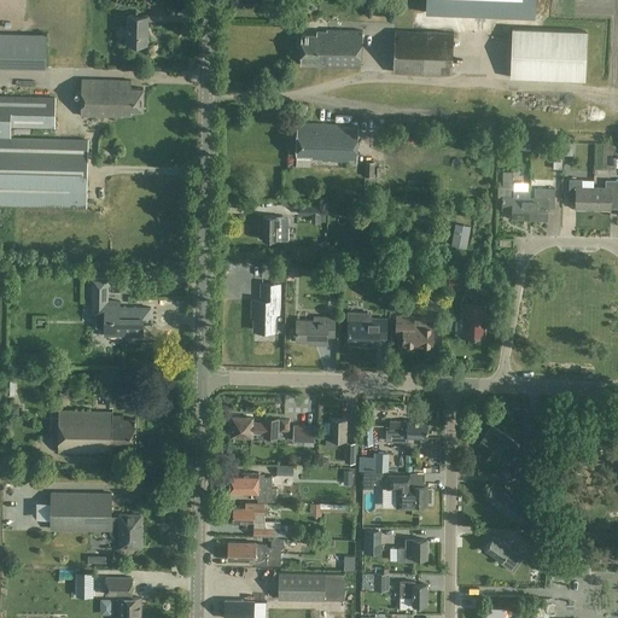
[(426,0),(426,12),(535,17),(535,0),(426,0)]
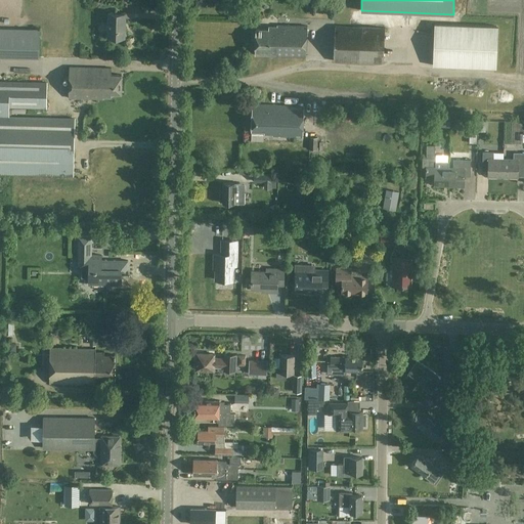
[(125,38),(125,13),(108,12),(107,38),(125,38)]
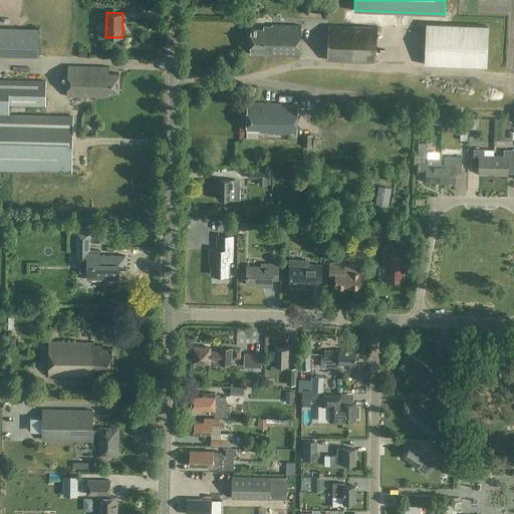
[(427,23),(425,64),(486,66),(487,25),(427,23)]
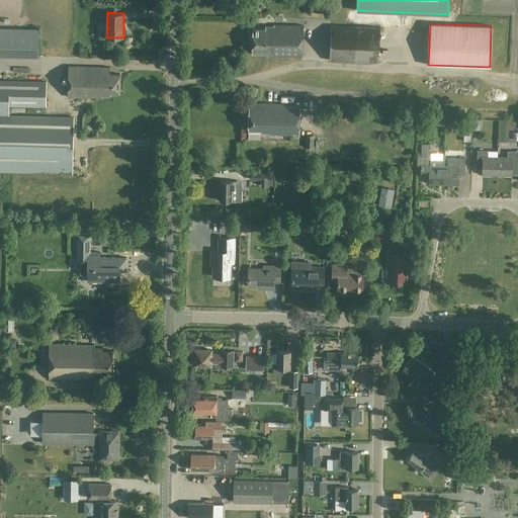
[(303,57),(304,26),(274,25),(274,26),(265,26),(265,29),(253,28),(252,55),(303,57)]
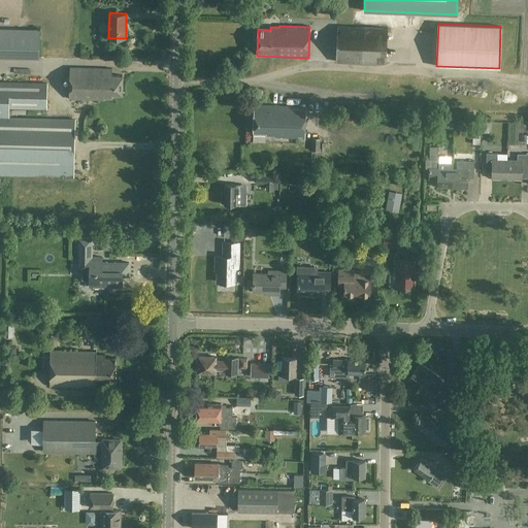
[(387,64),(388,28),(337,26),(335,62),(387,64)]
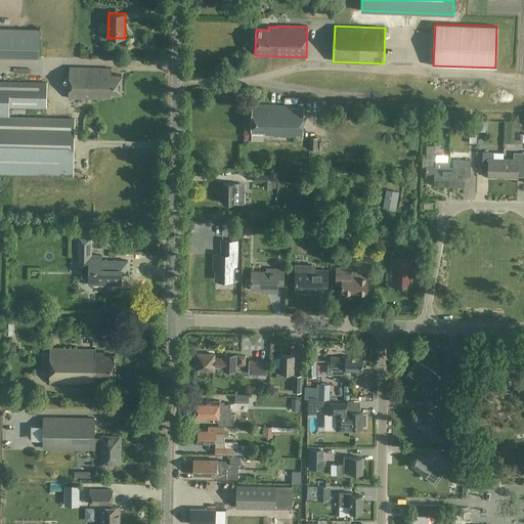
[(39,30),(0,28),(0,55),(38,56),(39,30)]
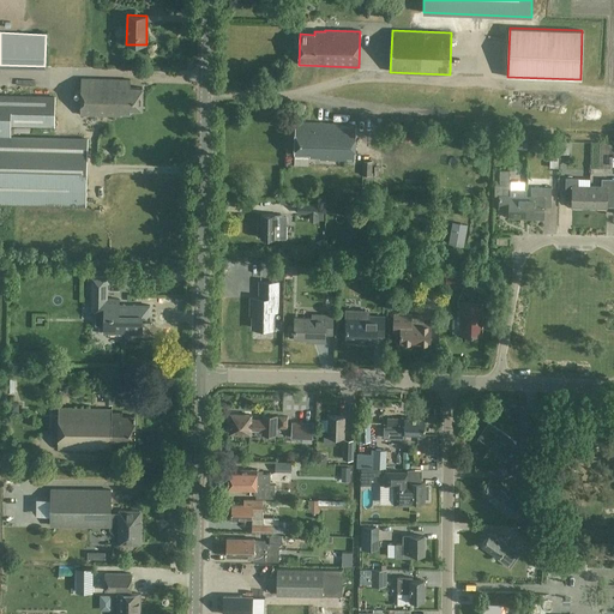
[(504,42),(504,32),(483,34),(483,43),(504,42)]
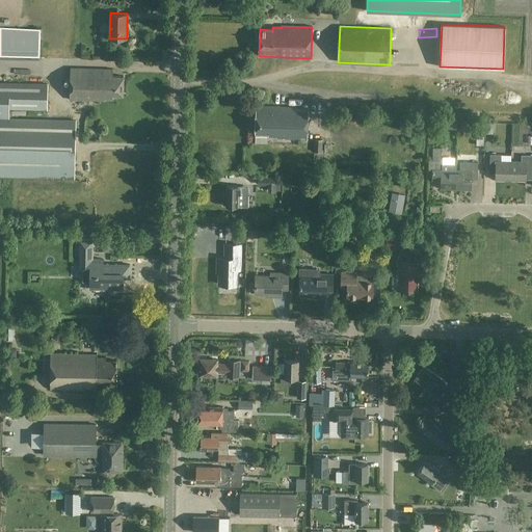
[(123,95),(124,76),(112,76),(113,70),(71,69),(70,100),(104,101),(104,99),(112,99),(112,95),(123,95)]
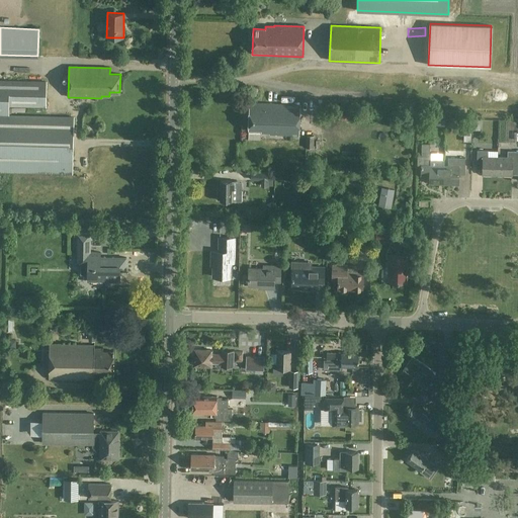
[(73,117),(45,116),(9,115),(9,106),(46,107),(46,82),(0,80),(0,171),(72,174),(73,117)]
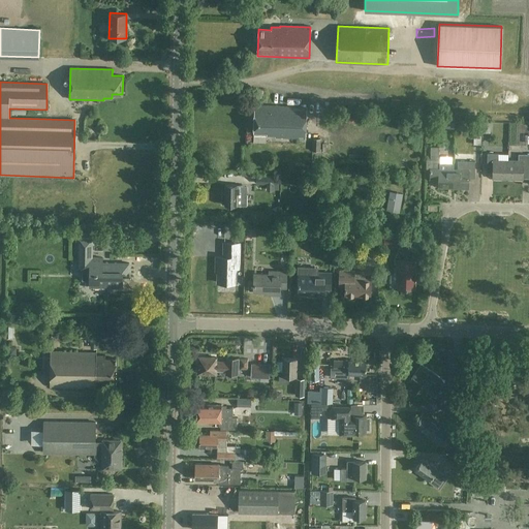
[(306,138),(307,107),(255,105),(254,132),(267,132),(267,135),(275,135),(275,137),(306,138)]
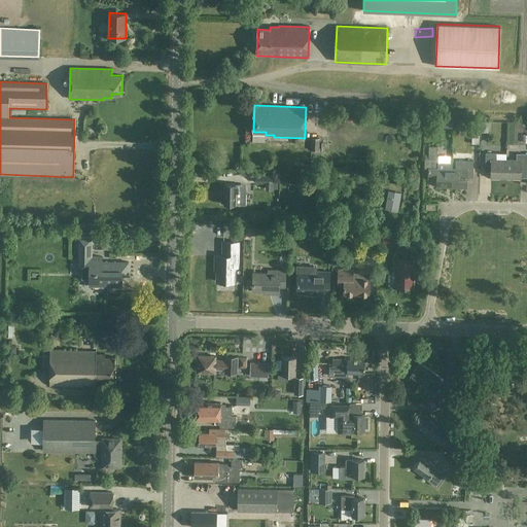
[(471,132),(480,132),(481,120),(471,120),(471,132)]
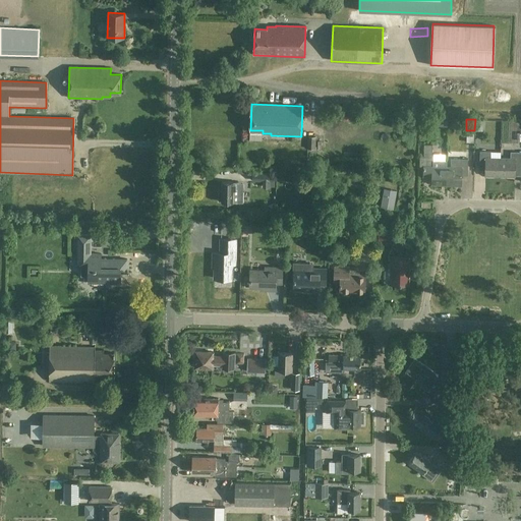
[(315,149),(315,136),(307,136),(307,149),(315,149)]
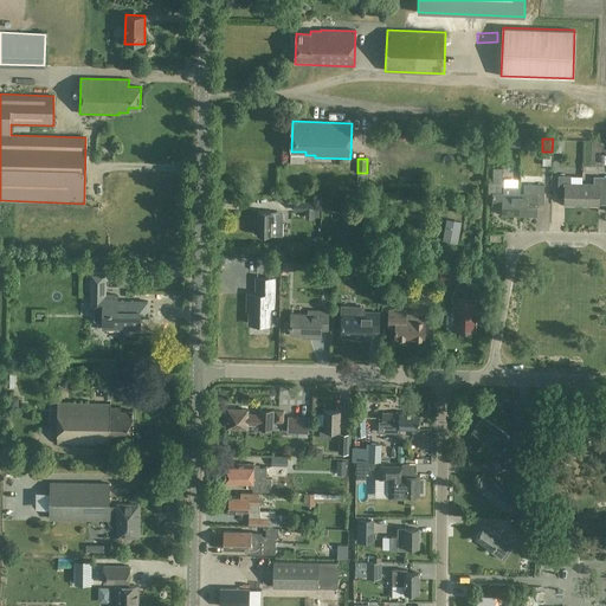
[(581,205),(582,184),(571,184),(571,176),(559,176),(558,193),(565,193),(563,205),(581,205)]
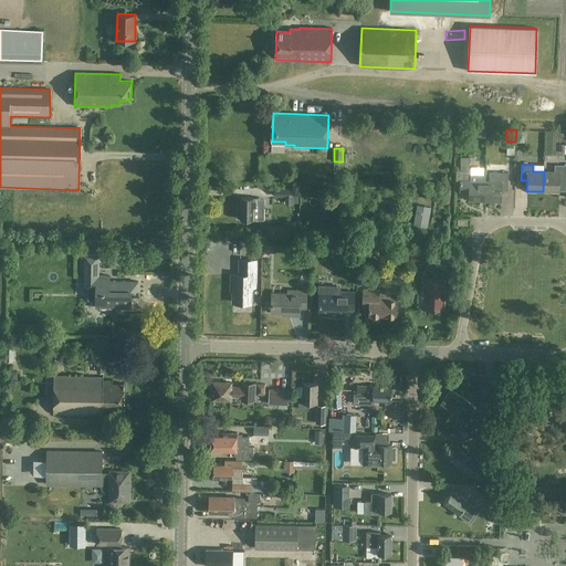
[(544,171),(543,191),(558,192),(558,181),(565,181),(565,165),(555,166),(555,171),(544,171)]
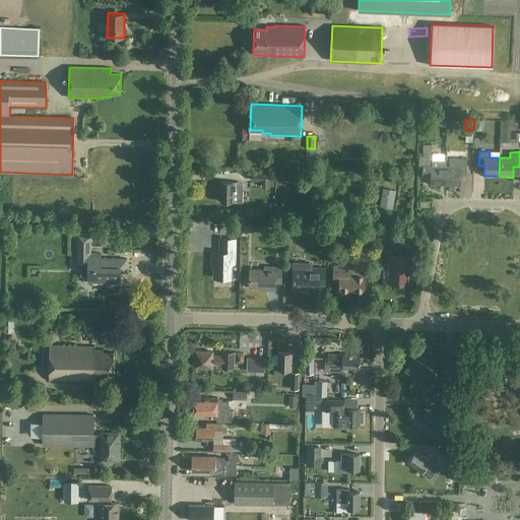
[(450,167),(446,167),(446,185),(460,185),(460,175),(466,175),(467,159),(450,158),(450,167)]
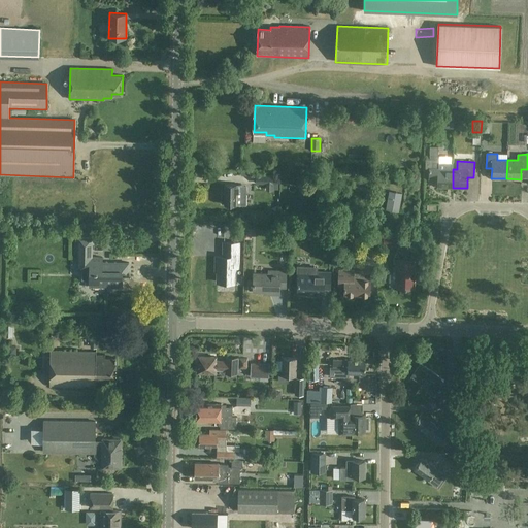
[(432,162),(432,167),(429,167),(429,178),(438,179),(437,188),(453,188),(453,169),(453,163),(432,162)]
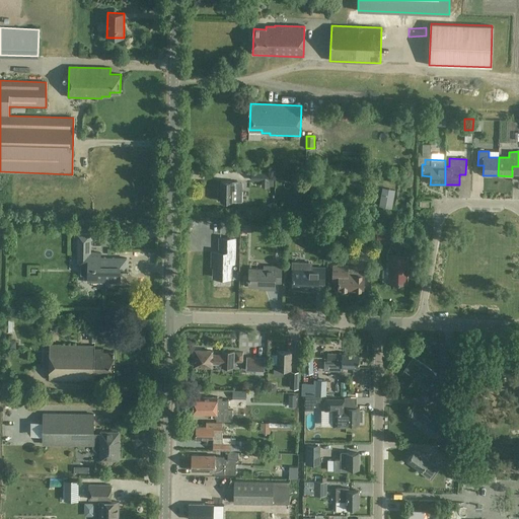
[(232,202),(232,201),(241,202),(241,183),(237,183),(237,181),(221,181),(221,201),(232,202)]
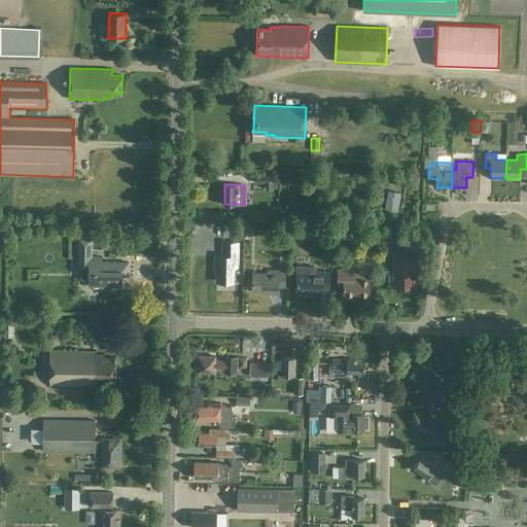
[(389,190),(385,209),(397,212),(401,194),(389,190)]
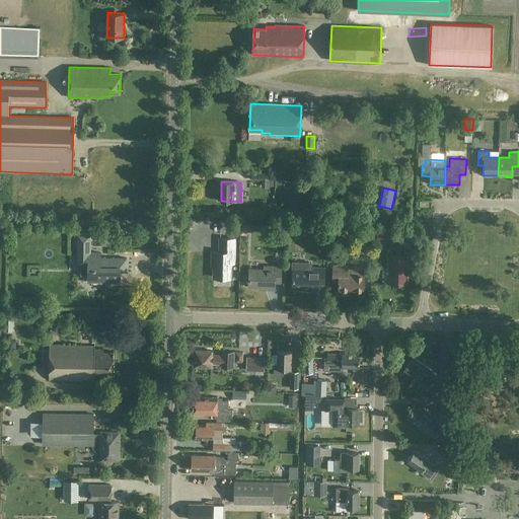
[(354,230),(352,220),(341,223),(343,232),(354,230)]
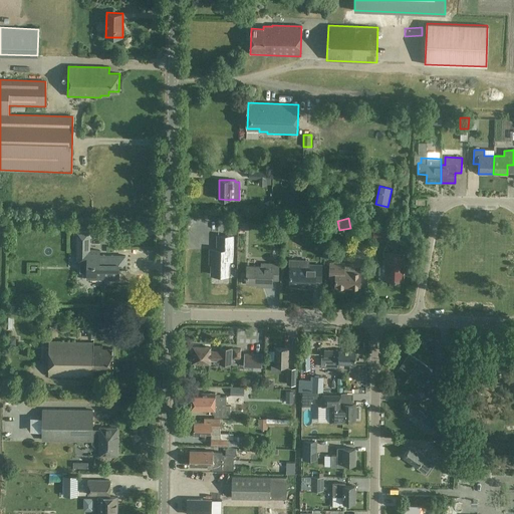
[(390,239),(390,229),(373,229),(373,239),(390,239)]
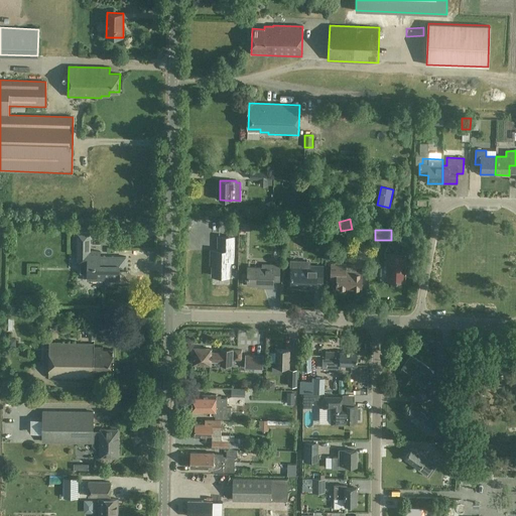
[(219,237),(219,244),(219,251),(211,251),(211,259),(213,259),(213,275),(229,275),(230,261),(232,261),(233,237),(219,237)]
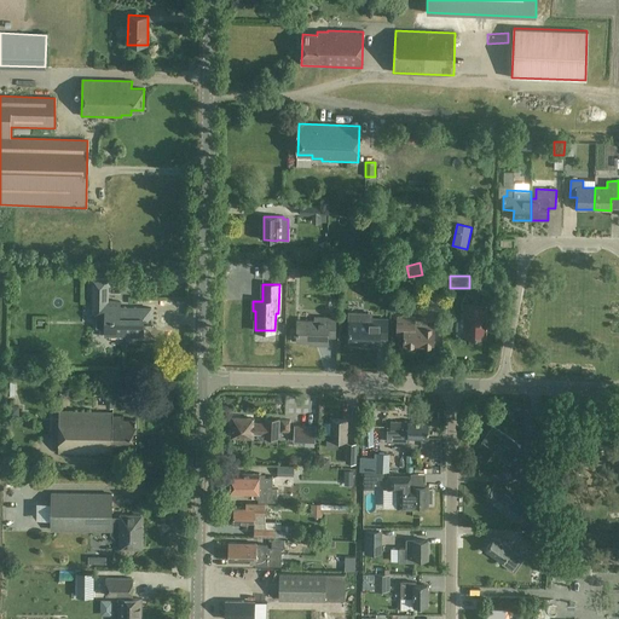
[(151,324),(151,308),(120,307),(120,301),(98,301),(98,317),(105,317),(105,336),(144,337),(144,324),(151,324)]
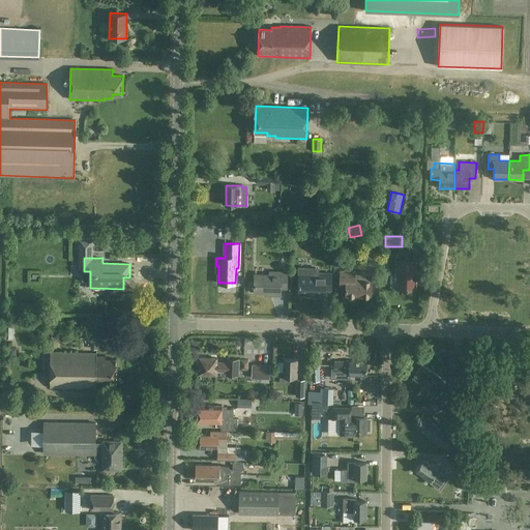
[(415,289),(415,262),(398,261),(396,289),(415,289)]
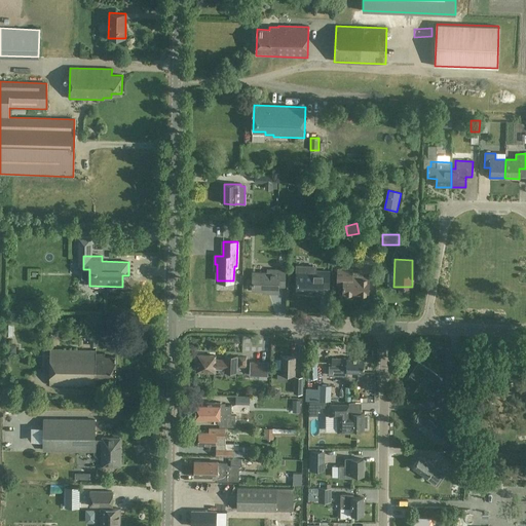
[(329,272),(312,272),(312,266),(296,266),(296,274),(297,274),(296,292),(312,292),(312,294),(322,295),(323,287),(329,287),(329,272)]
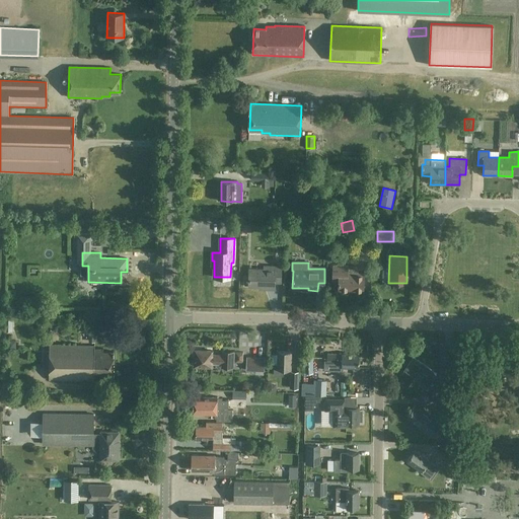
[(348,274),(348,267),(332,267),(332,280),(339,280),(339,291),(340,291),(340,293),(341,294),(347,294),(349,293),(349,292),(363,292),(364,274),(348,274)]
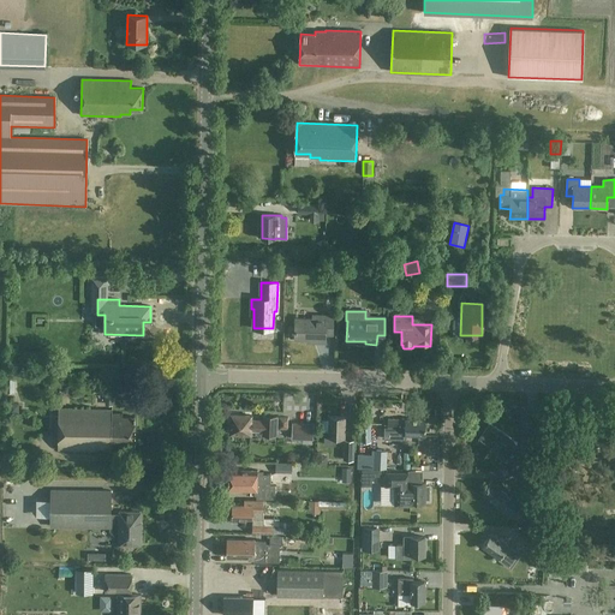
[(296,338),(296,340),(315,340),(315,344),(326,344),(326,334),(333,334),(333,317),(314,317),(314,320),(296,320),(296,330),(291,330),(291,338),(296,338)]
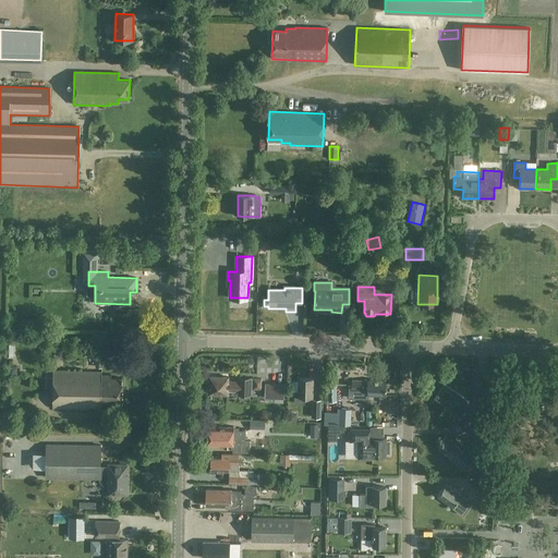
[(122,403),(123,378),(111,378),(111,375),(101,375),(102,372),(53,371),(52,409),(101,409),(101,403),(122,403)]
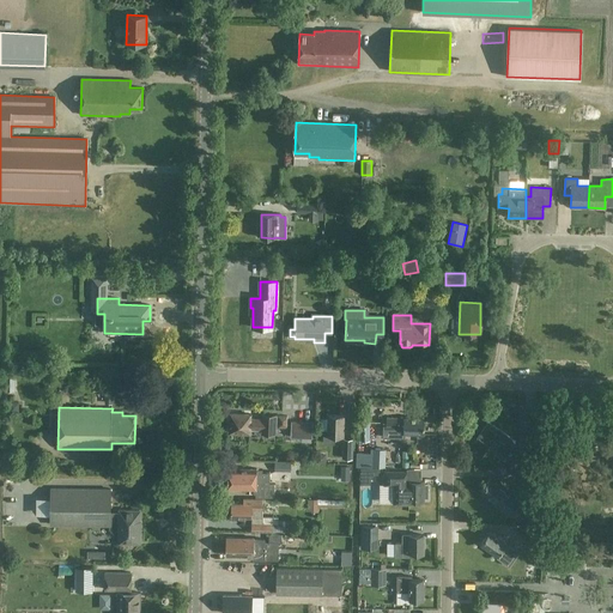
[(250,430),(262,430),(262,434),(275,435),(277,416),(262,414),(262,419),(250,418),(250,414),(230,413),(230,416),(229,417),(229,420),(230,422),(230,432),(250,434),(250,430)]
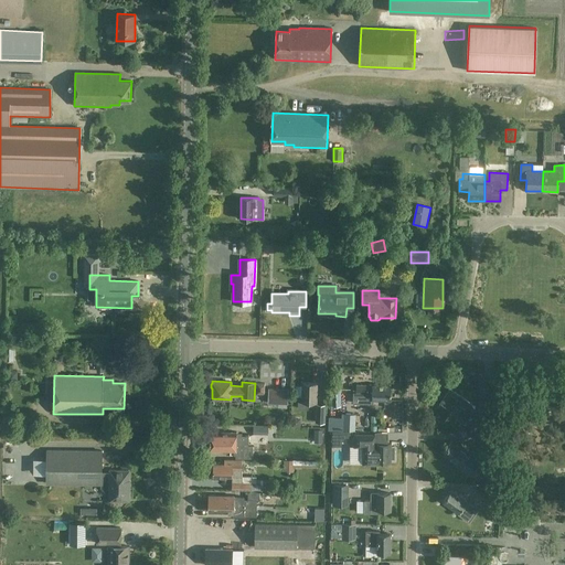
[(302,383),(301,397),(298,396),(297,408),(307,409),(308,403),(317,403),(318,384),(302,383)]
